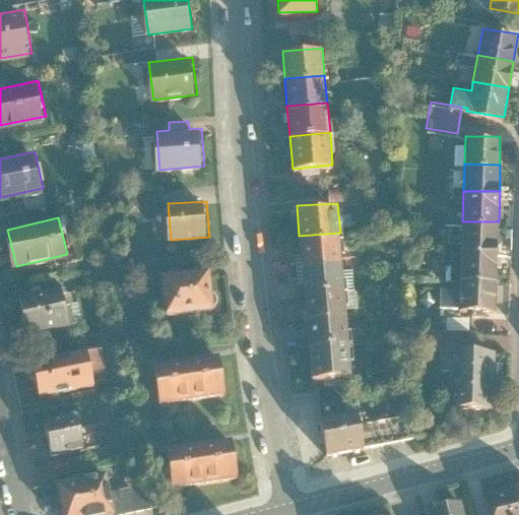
[(462,221),(461,249),(498,249),(499,221),(462,221)]
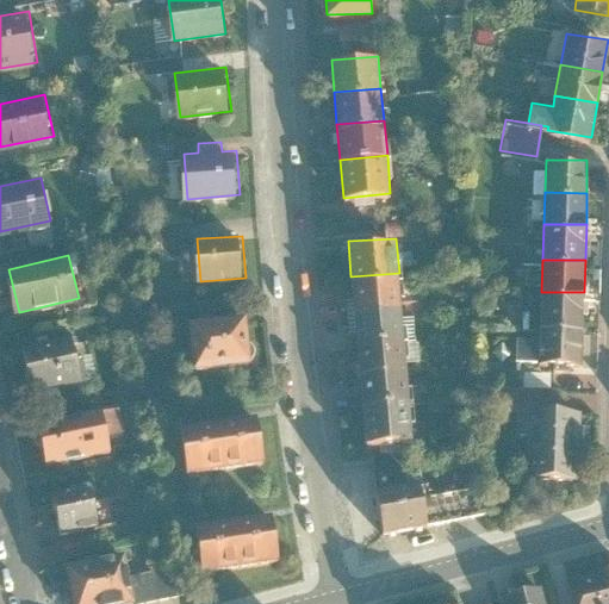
[(399,273),(350,276),(353,310),(402,305),(399,273)]
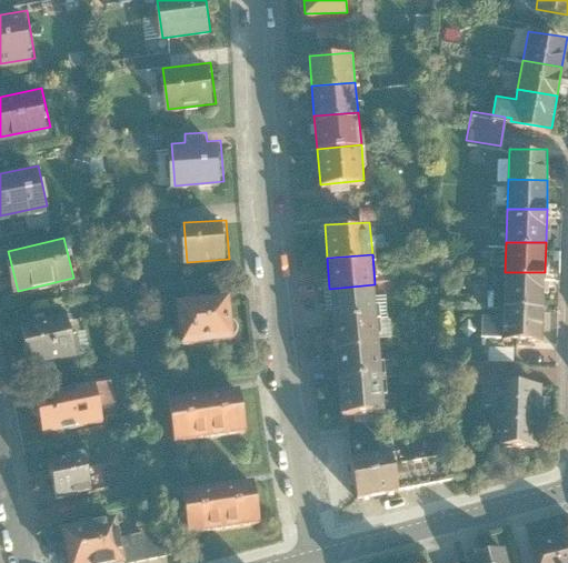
[(505,272),(504,304),(544,304),(545,272),(505,272)]
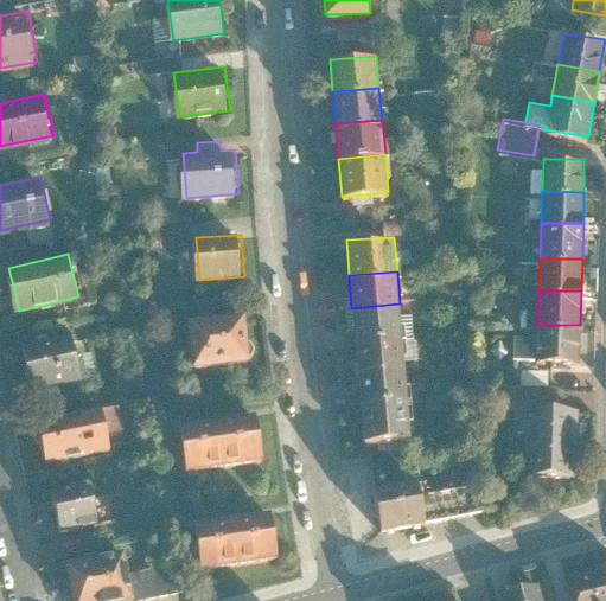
[(400,304),(351,308),(355,340),(402,336),(400,304)]
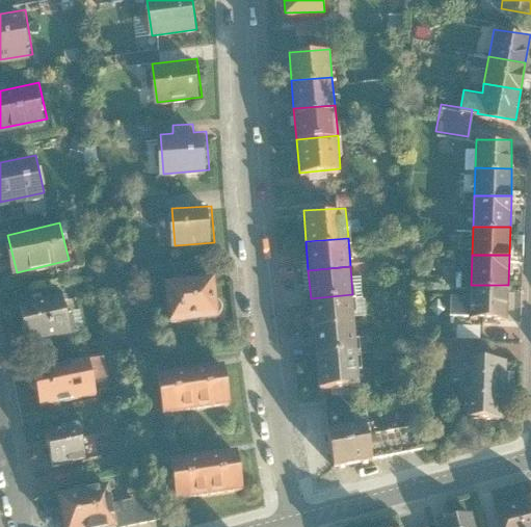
[(213,273),(162,279),(167,320),(217,314),(213,273)]
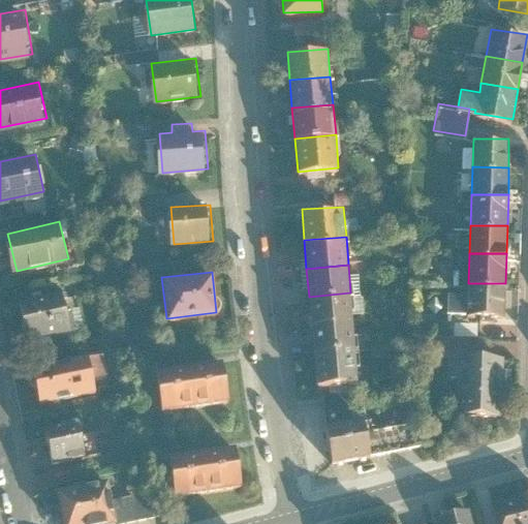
[(505,283),(468,283),(467,312),(504,313),(505,283)]
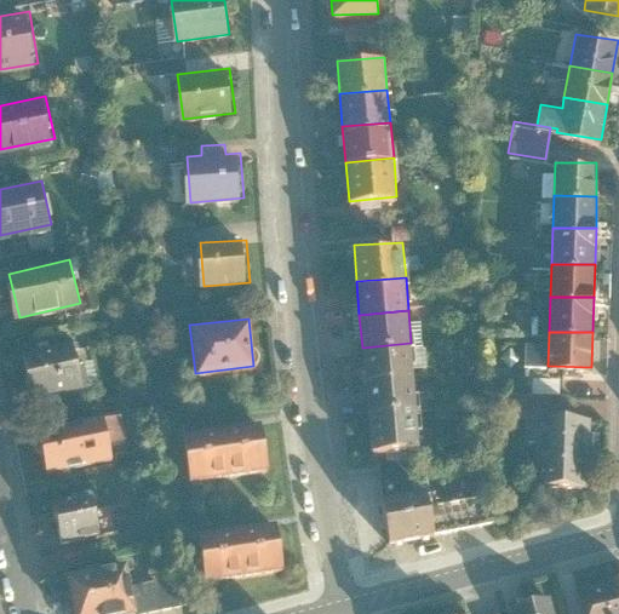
[(78,339),(26,350),(34,395),(86,384),(78,339)]
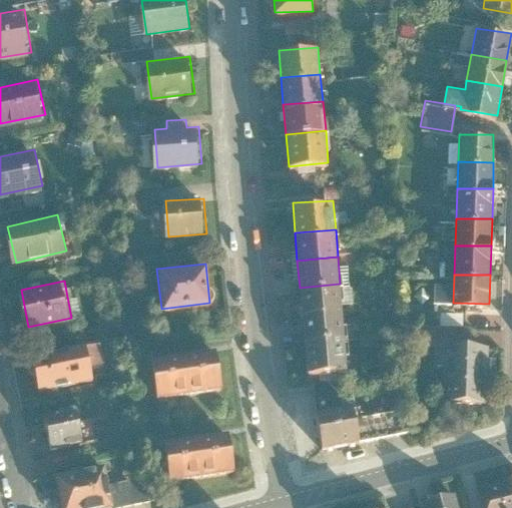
[(340,284),(300,288),(302,314),(343,310),(340,284)]
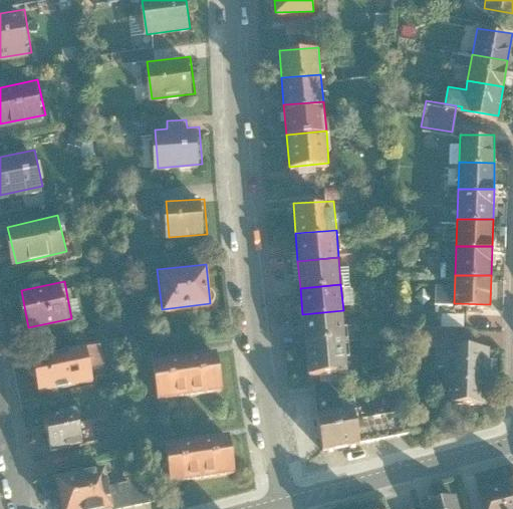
[(343,310),(302,314),(305,341),(345,337),(343,310)]
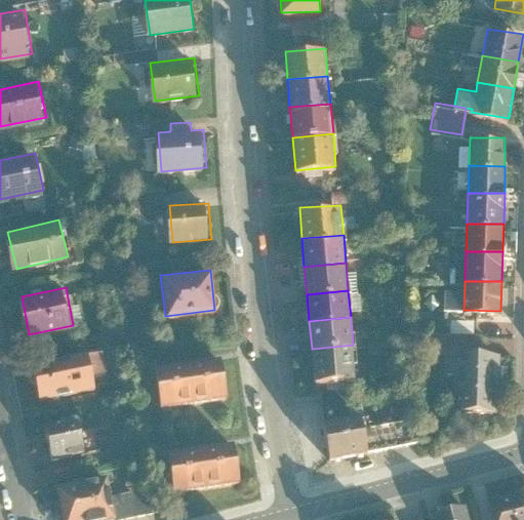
[(353,345),(312,349),(315,381),(356,377),(353,345)]
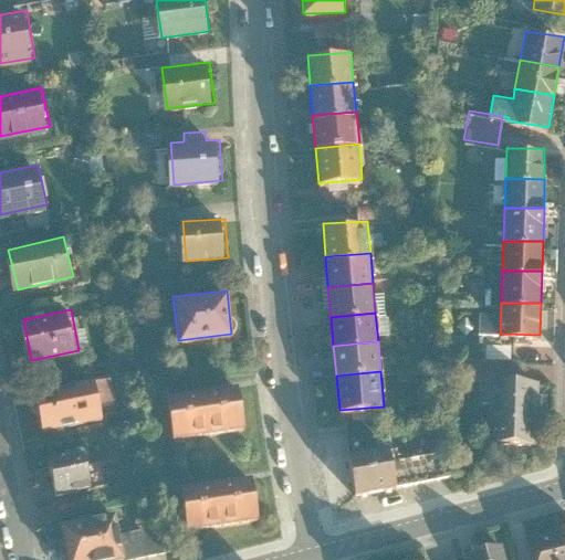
[(98,377),(41,390),(49,429),(107,416),(98,377)]
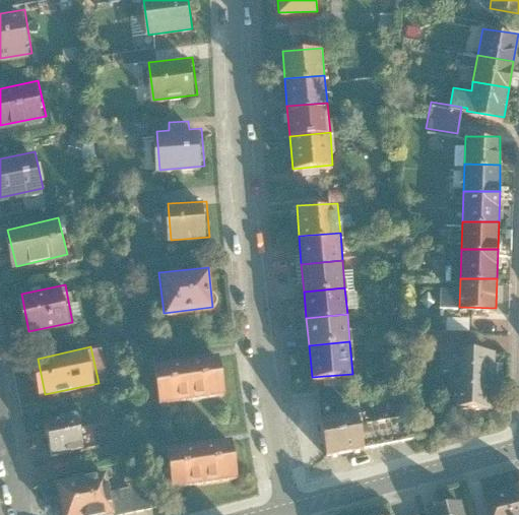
[(493,405),(495,349),(441,347),(440,368),(449,368),(449,404),(493,405)]
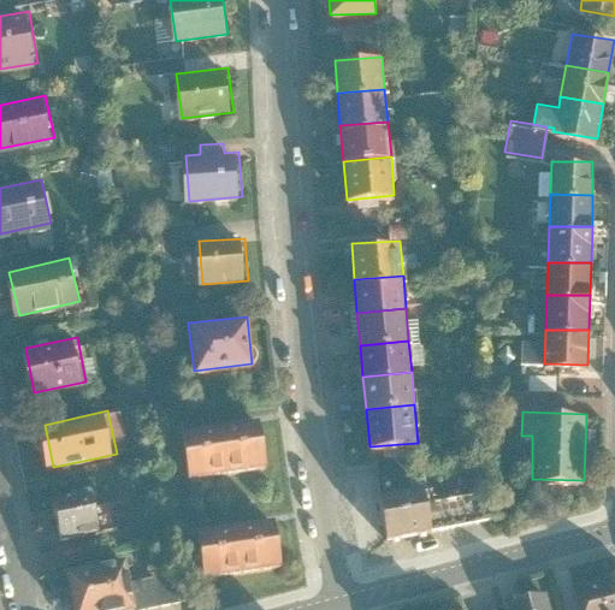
[(256,419),(181,430),(187,475),(264,466),(256,419)]
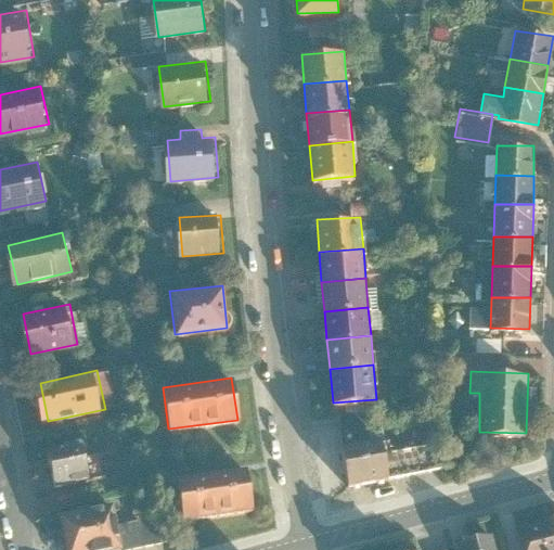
[(382,437),(340,445),(349,485),(389,476),(385,451),(382,437)]
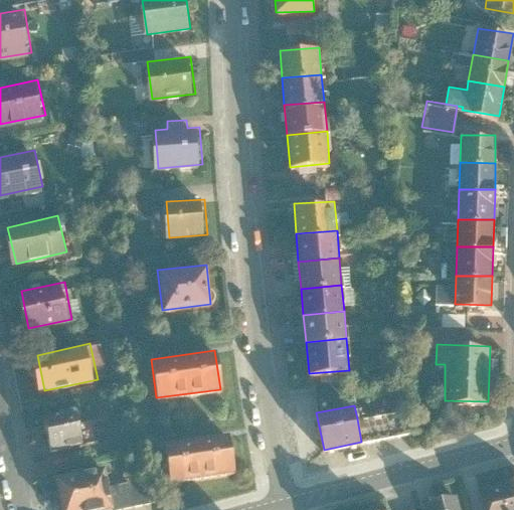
[(80,406),(47,413),(55,449),(88,442),(80,406)]
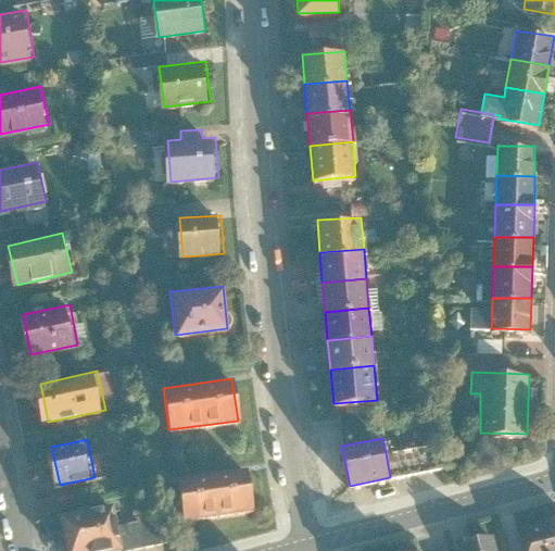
[(386,452),(390,477),(441,467),(434,441),(386,452)]
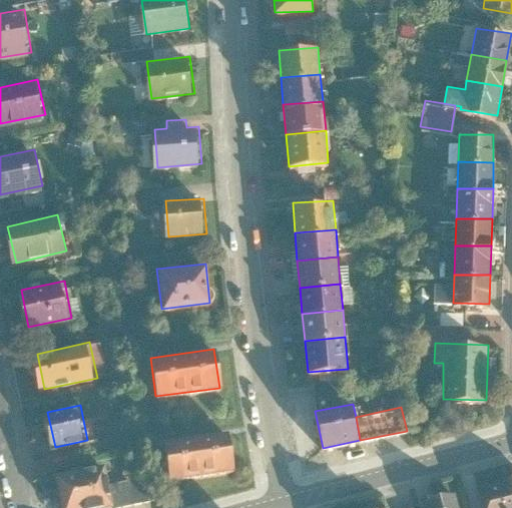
[(226,433),(162,441),(166,478),(231,470),(226,433)]
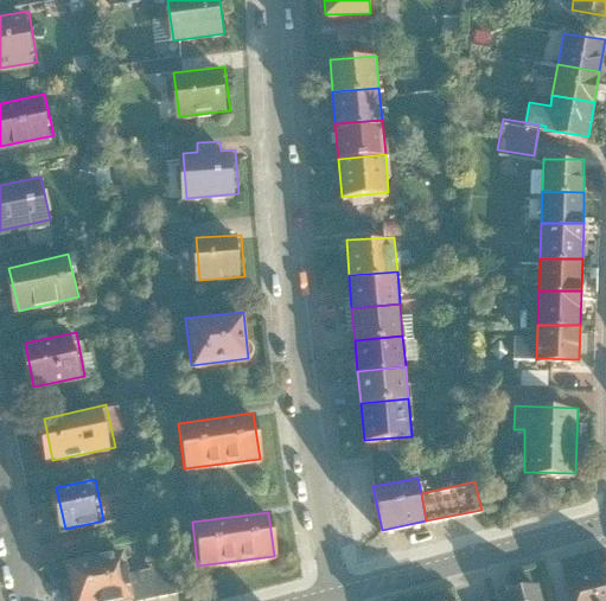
[(129,551),(67,563),(74,600),(125,600),(140,598),(134,569),(129,551)]
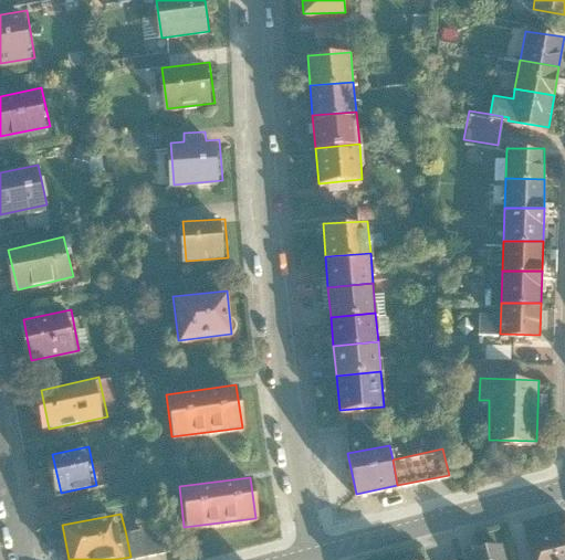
[(168,520),(125,530),(131,557),(174,547),(168,520)]
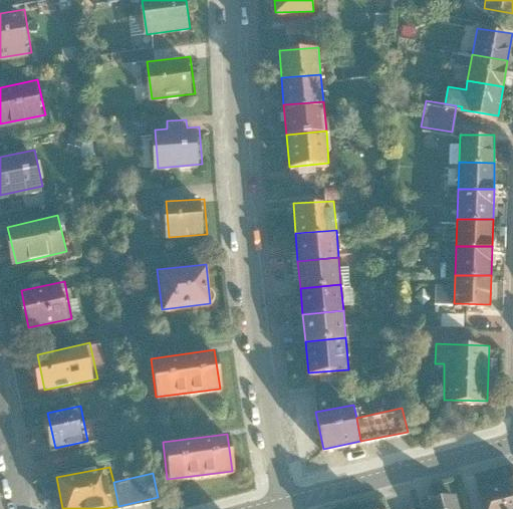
[(512,508),(512,477),(477,487),(483,508),(512,508)]
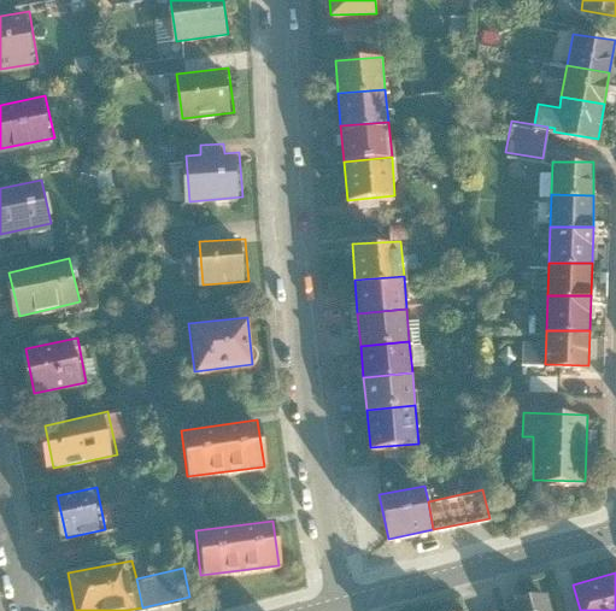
[(551,610),(547,592),(508,603),(509,610),(551,610)]
